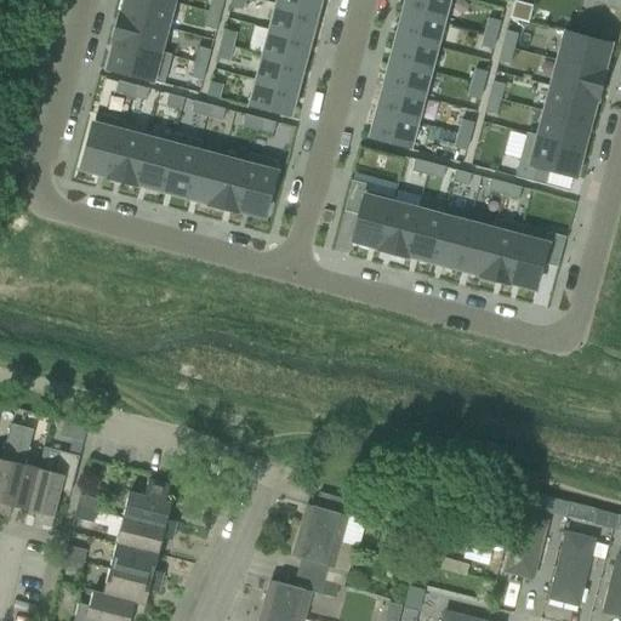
[(157,0),(125,0),(121,18),(166,29),(174,4),(157,0)]
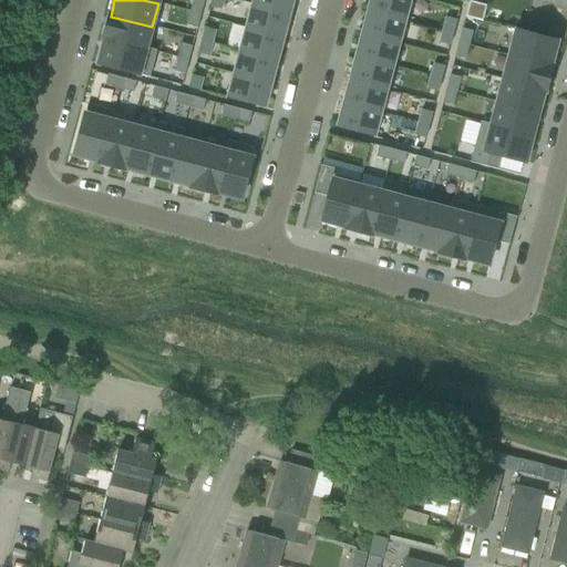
[(199,0),(193,0),(189,12),(200,16),(204,1),(199,0)]
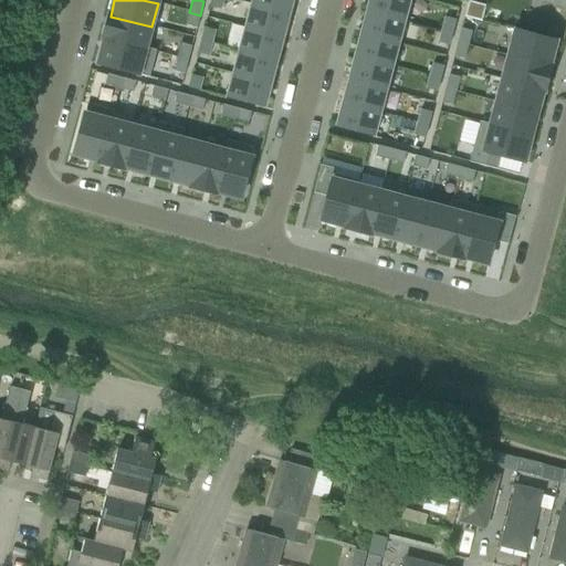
[(211,0),(210,8),(220,11),(223,0),(211,0)]
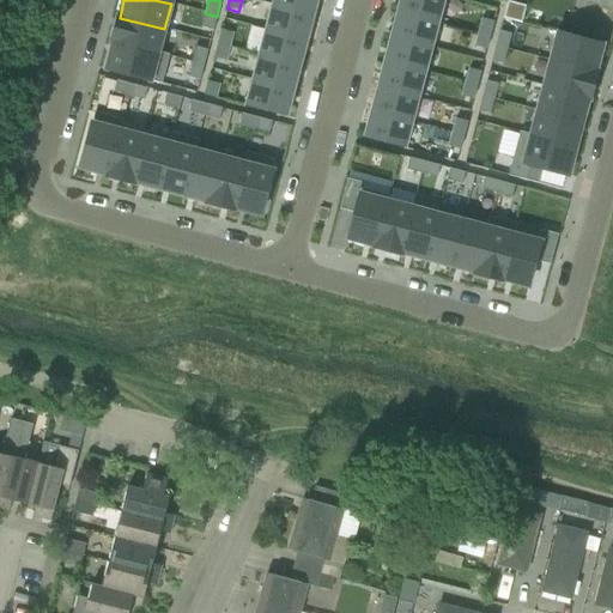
[(273,0),(272,6),(314,17),(317,0),(273,0)]
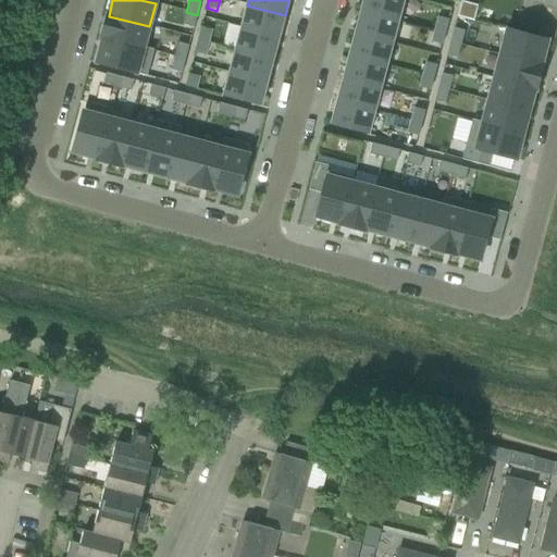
[(362,0),(360,11),(398,21),(404,0),(362,0)]
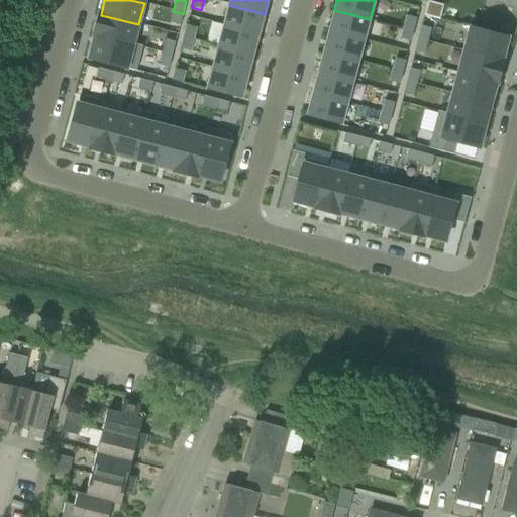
[(229,5),(223,26),(259,35),(265,14),(229,5)]
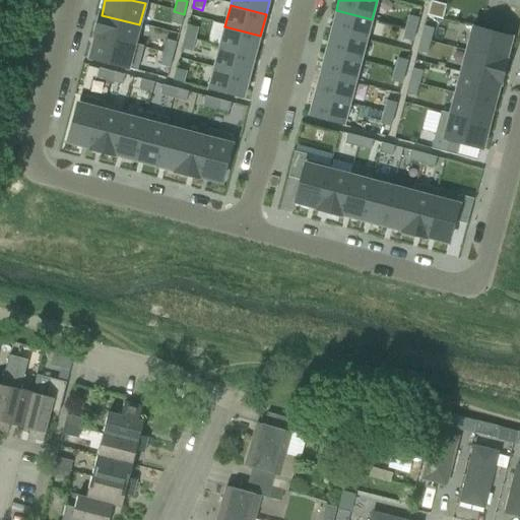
[(336,10),(331,31),(366,41),(372,19),(336,10)]
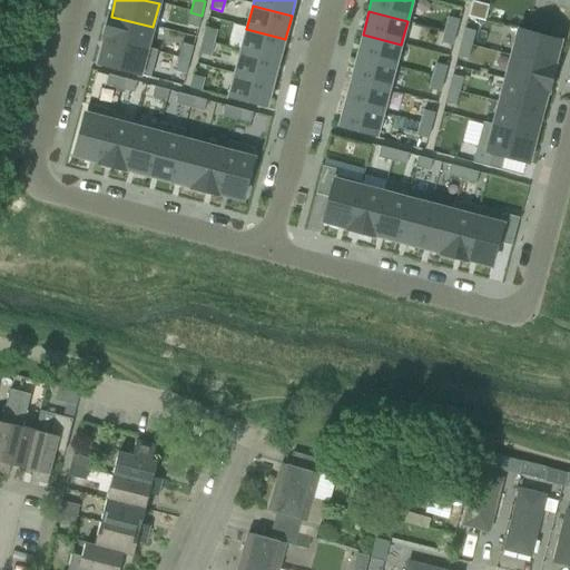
[(190,12),(187,27),(198,29),(202,16),(190,12)]
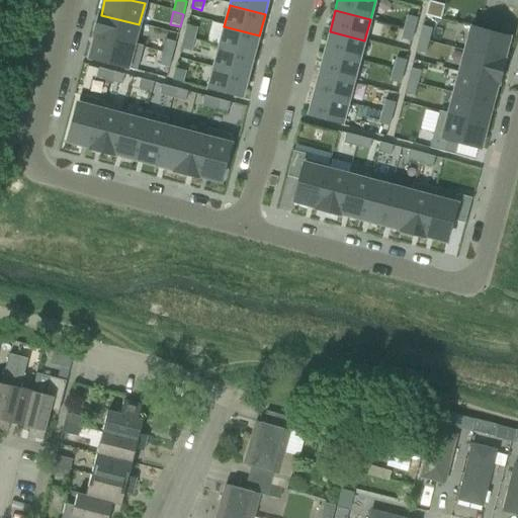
[(101,15),(96,35),(134,46),(134,45),(139,24),(101,15)]
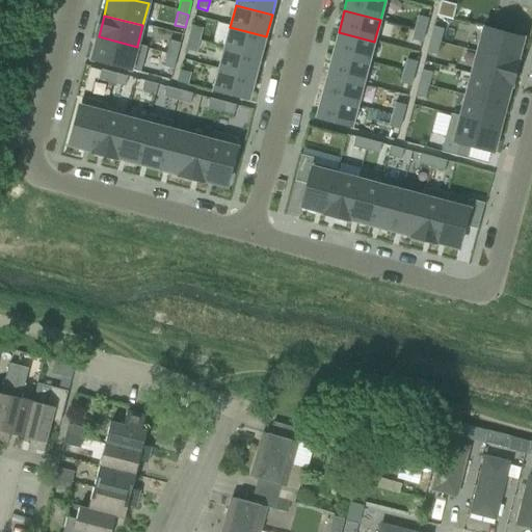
[(418,17),(415,29),(425,31),(428,20),(418,17)]
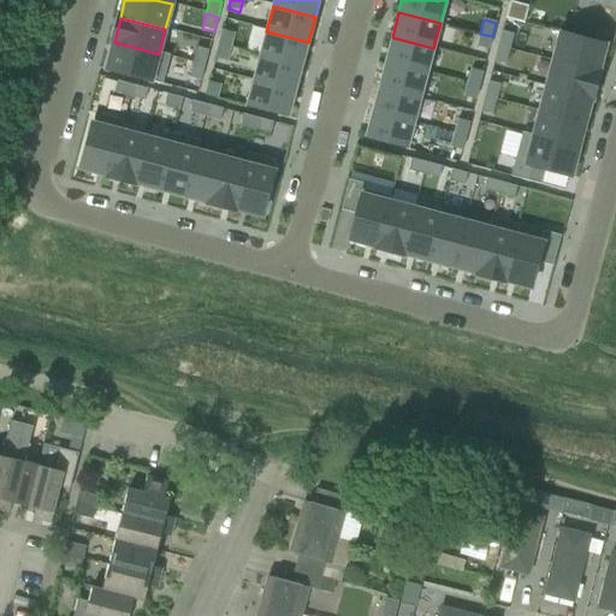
[(223,31),(219,45),(230,48),(235,34),(223,31)]
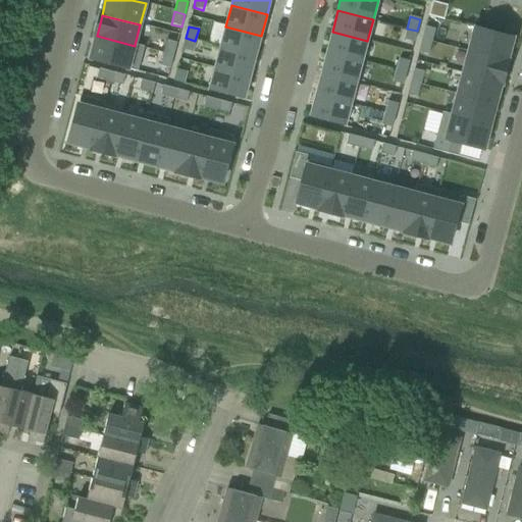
[(225,27),(220,47),(256,57),(261,36),(225,27)]
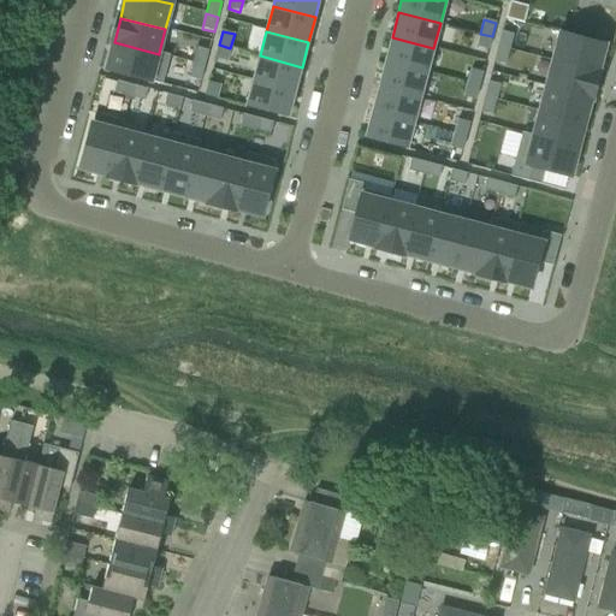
[(502,33),(497,47),(509,51),(513,35),(502,33)]
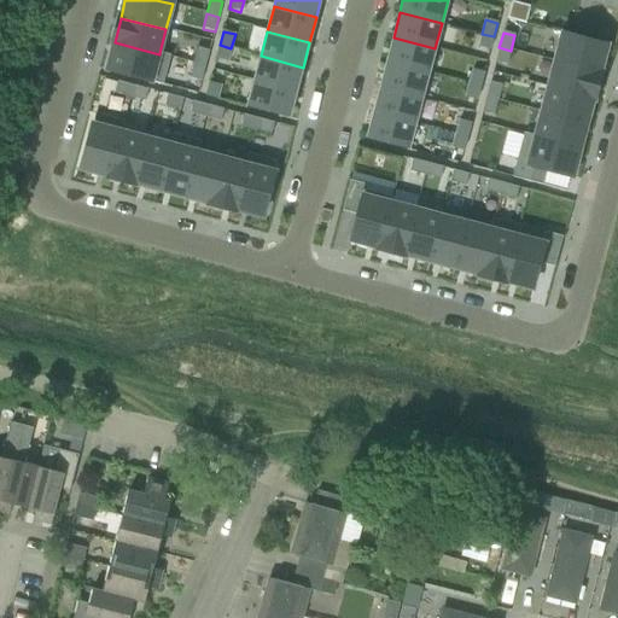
[(482,34),(478,47),(490,51),(494,36),(482,34)]
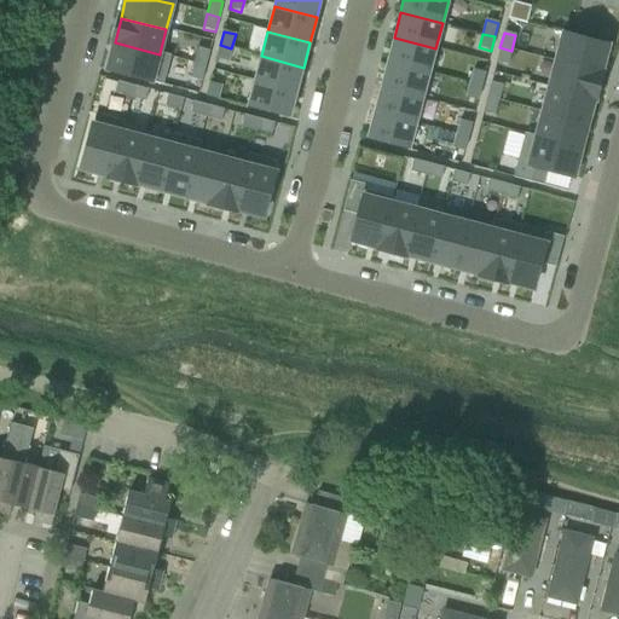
[(563,35),(555,63),(600,74),(601,74),(607,46),(563,35)]
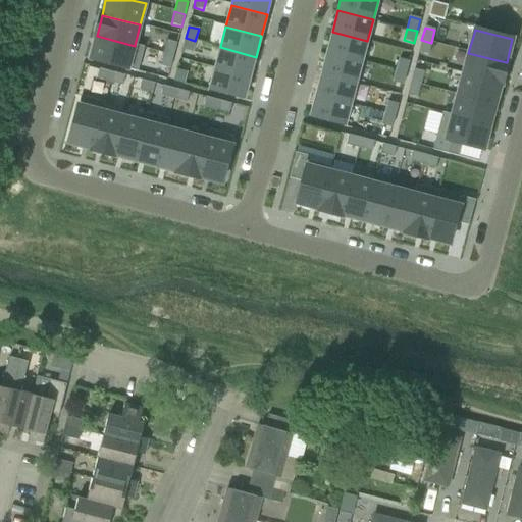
[(332,32),(326,53),(362,62),(367,41),(332,32)]
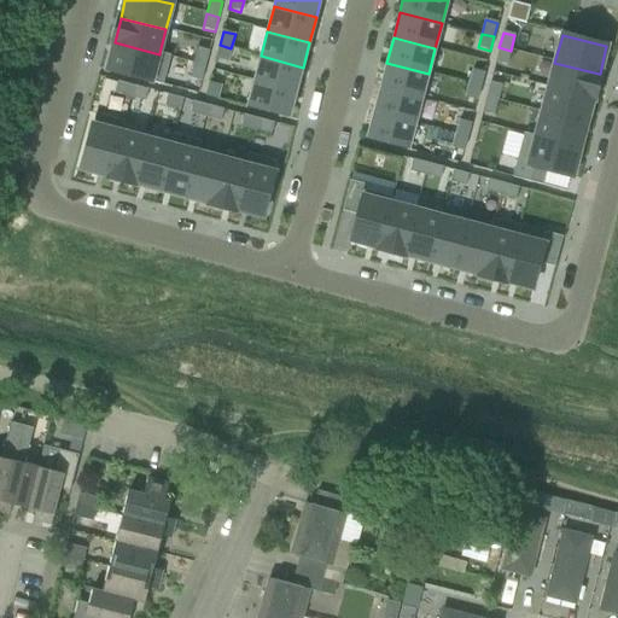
[(115,42),(106,70),(163,86),(170,57),(159,53),(159,54),(115,42)]
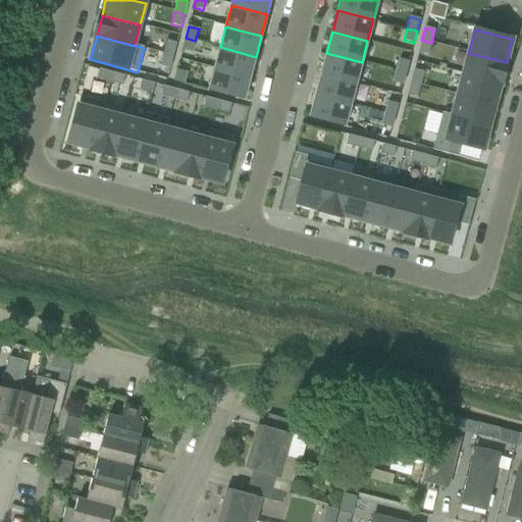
[(186,38),(183,50),(192,52),(195,41),(186,38)]
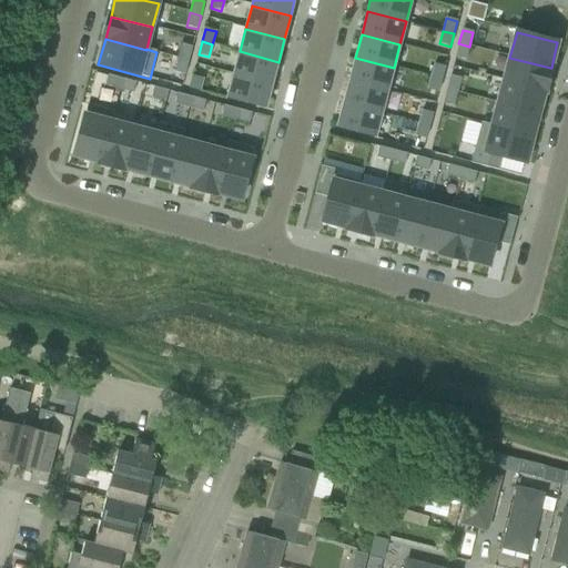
[(458,43),(455,58),(466,61),(469,47),(458,43)]
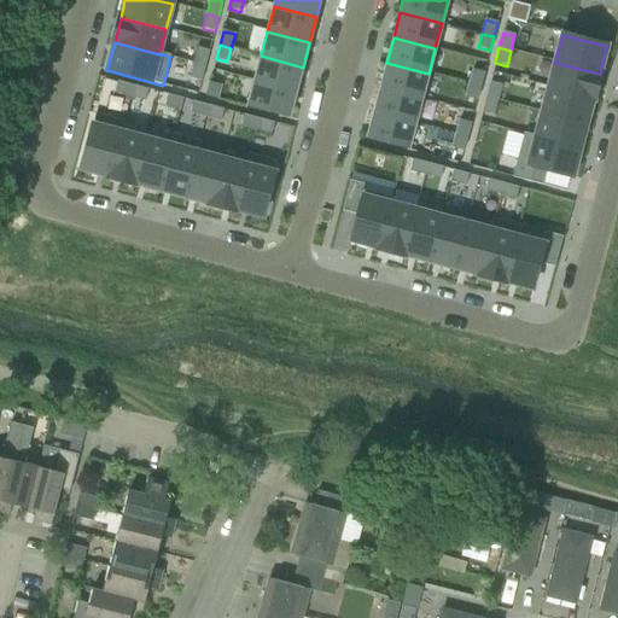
[(197,48),(193,64),(205,66),(209,52),(197,48)]
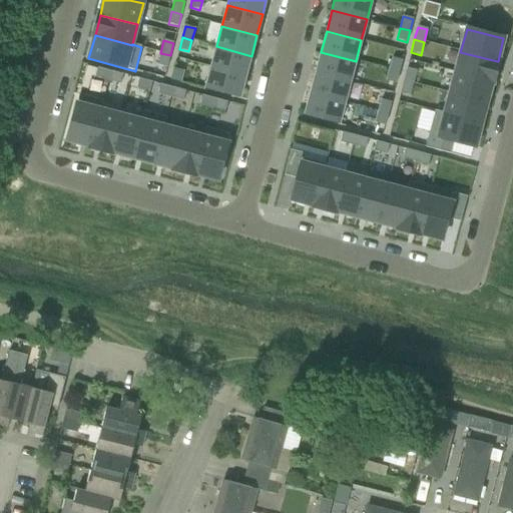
[(216,46),(210,67),(245,76),(251,56),(216,46)]
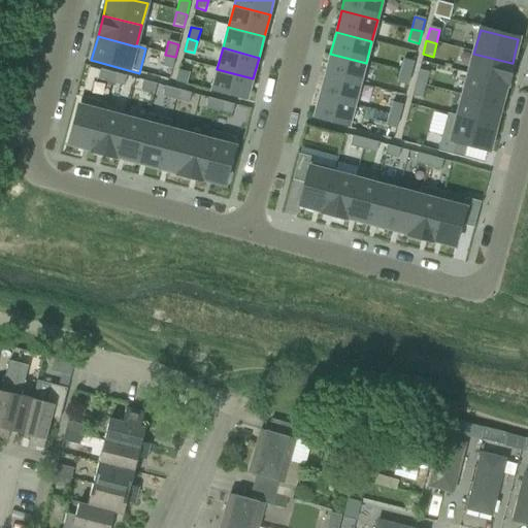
[(330,54),(325,75),(360,85),(366,63),(330,54)]
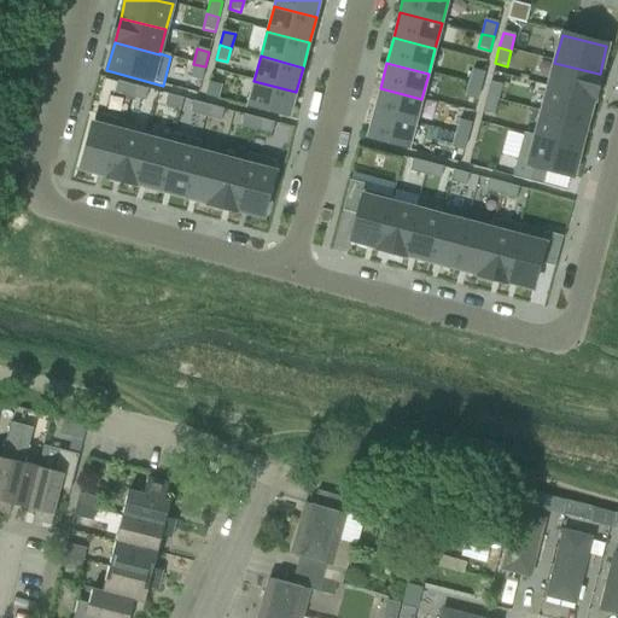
[(554,63),(548,87),(593,99),(593,100),(594,101),(601,74),(600,74),(599,74),(554,63)]
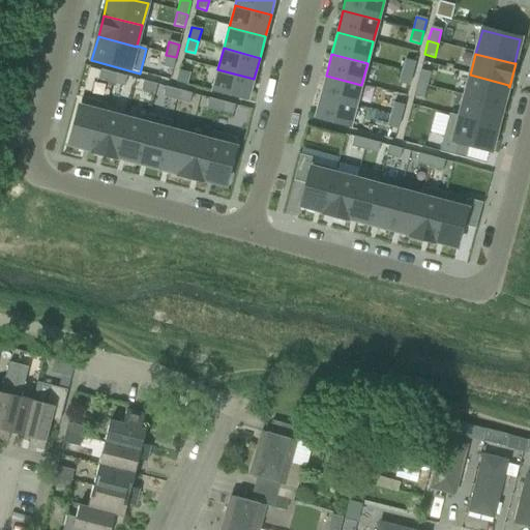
[(166,55),(163,67),(173,70),(176,57),(166,55)]
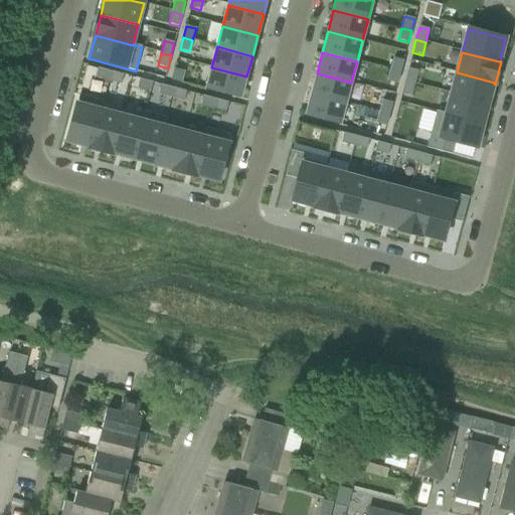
[(393,58),(390,70),(400,72),(403,61),(393,58)]
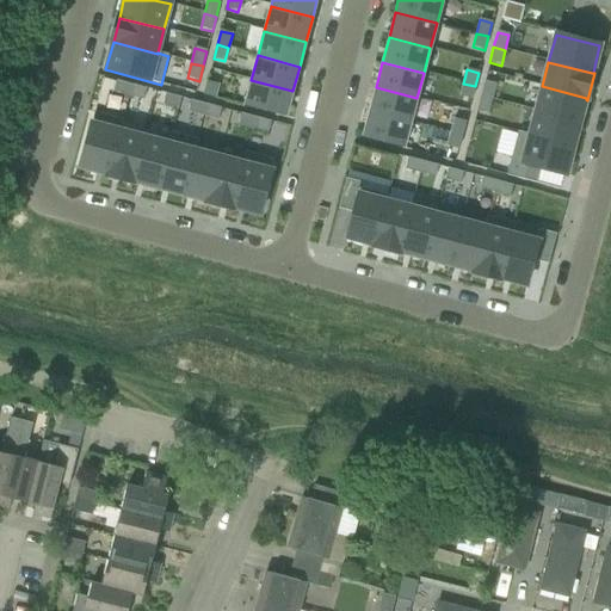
[(251,80),(245,106),(285,117),(292,91),(251,80)]
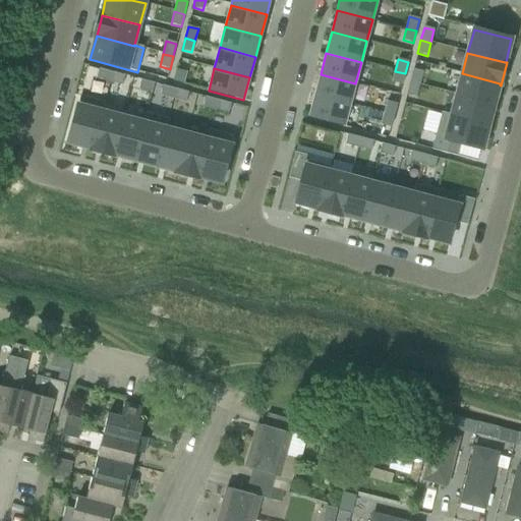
[(99,69),(97,79),(109,82),(112,72),(99,69)]
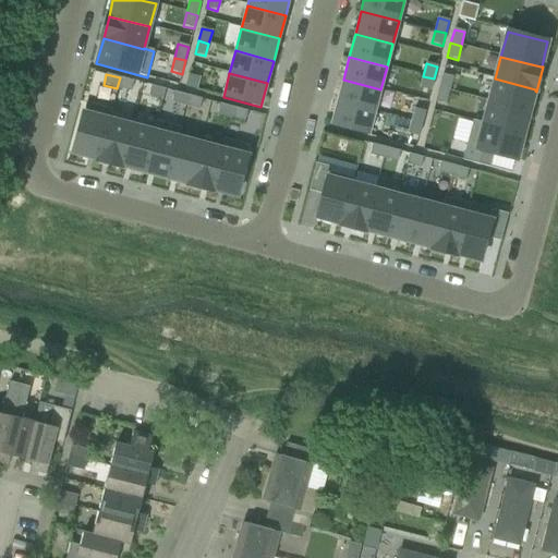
[(190,75),(185,87),(196,91),(199,77),(190,75)]
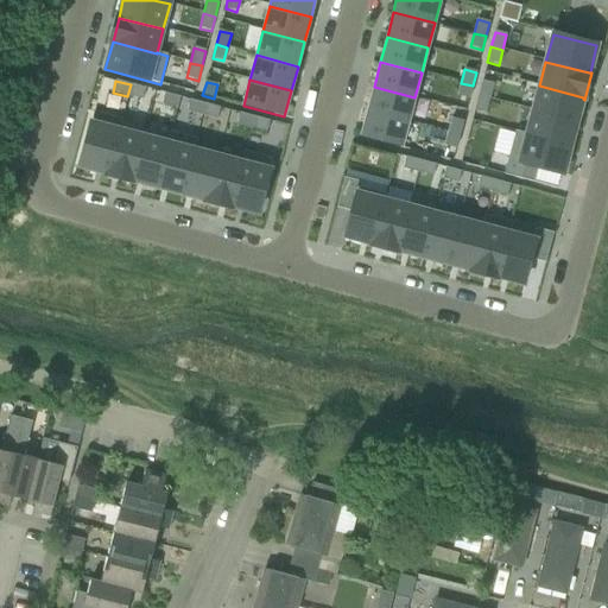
[(482,82),(477,96),(489,100),(493,84),(482,82)]
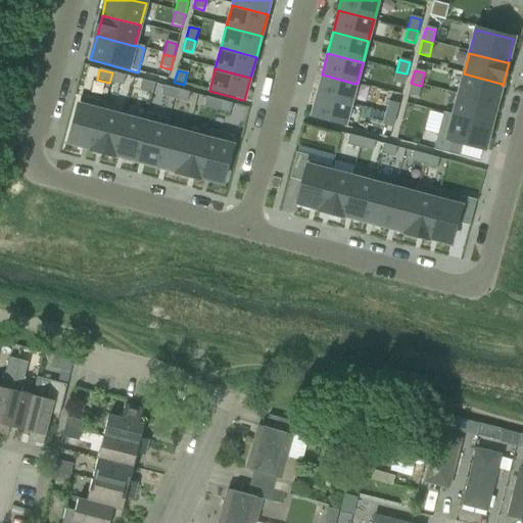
[(396,72),(393,83),(403,86),(407,74),(396,72)]
